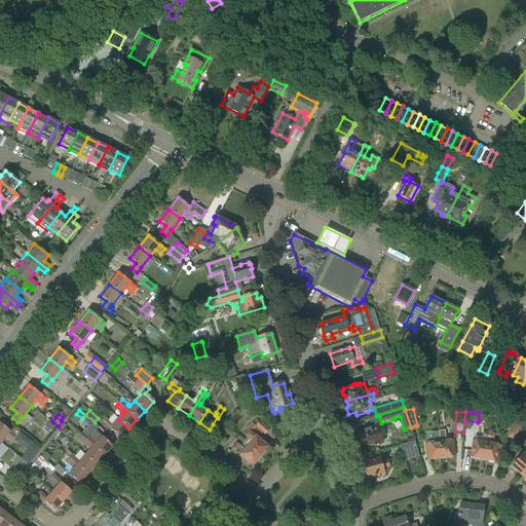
[(95,422),(85,415),(82,419),(90,426),(95,422)]
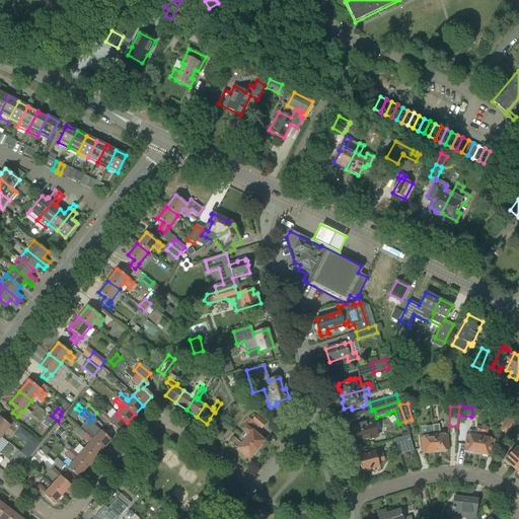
[(127,423),(117,414),(110,420),(108,418),(109,418),(103,413),(100,417),(108,424),(108,423),(120,432),(127,423)]
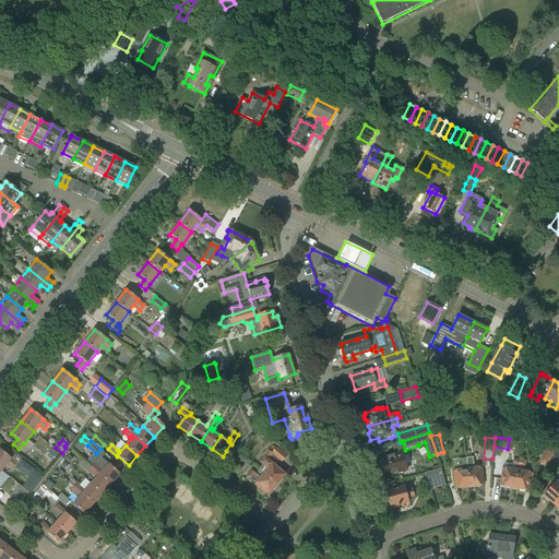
[(262,465),(259,468),(264,474),(278,486),(283,480),(282,478),(284,475),(278,471),(281,468),(275,464),(278,461),(281,463),(287,456),(276,447),(271,453),(268,451),(263,456),(259,462),(262,465)]
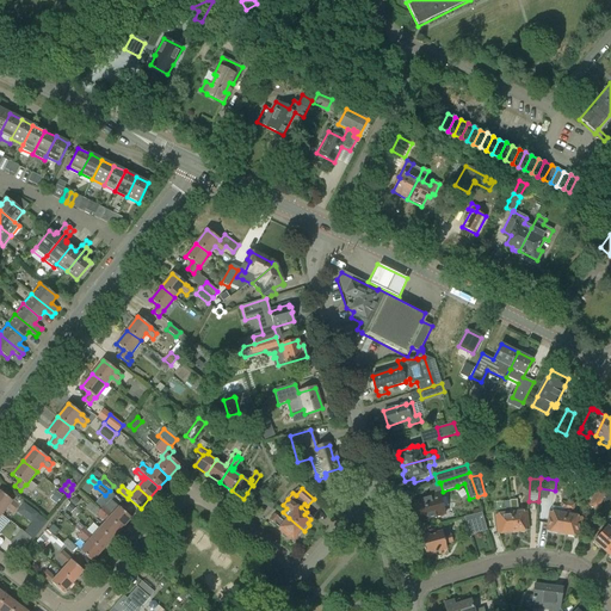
[(588,506),(598,511),(606,492),(597,488),(588,506)]
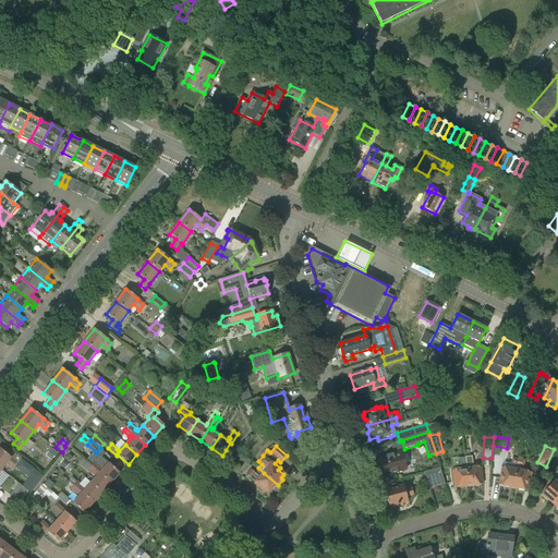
[(0,448),(0,469),(2,470),(7,463),(12,468),(16,463),(11,459),(12,458),(0,448)]
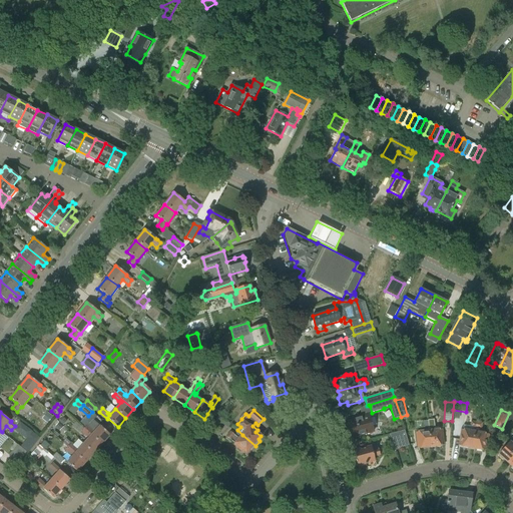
[(47,413),(42,420),(47,424),(52,417),(47,413)]
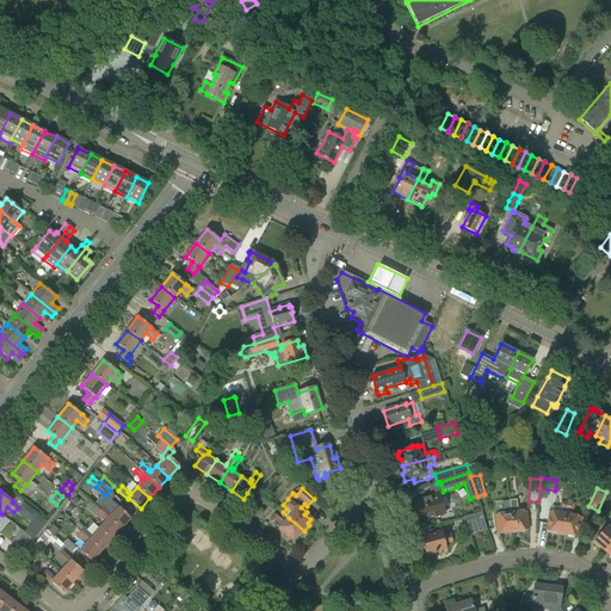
[(427,499),(412,504),(417,522),(444,514),(439,493),(426,497),(427,499)]
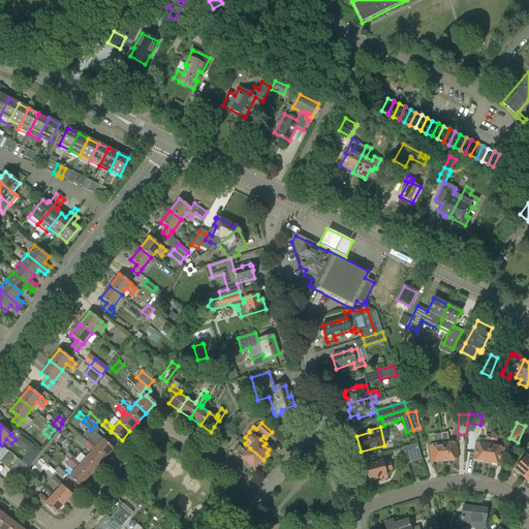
[(219,437),(224,442),(228,437),(235,442),(239,438),(226,428),(219,437)]
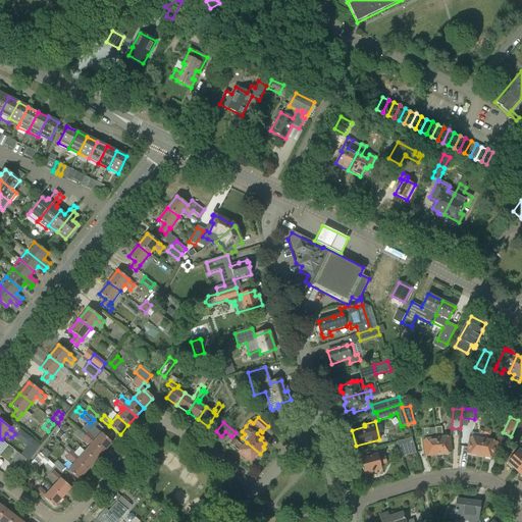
[(441,427),(434,428),(438,455),(451,454),(449,437),(442,438),(441,427)]
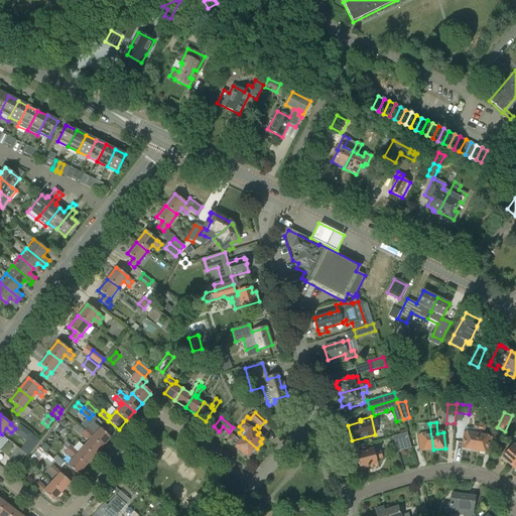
[(426,434),(419,435),(421,452),(433,449),(429,423),(425,423),(426,434)]
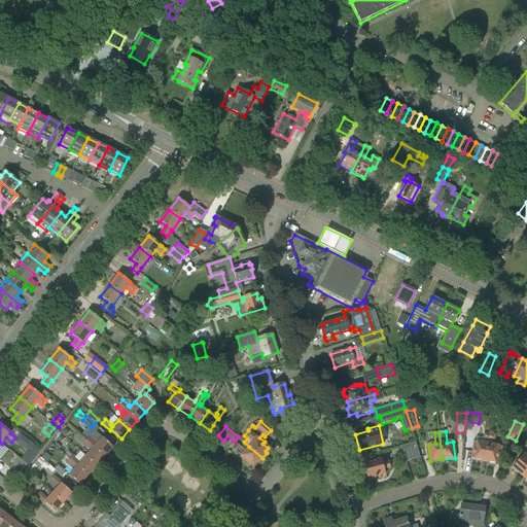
[(475,442),(471,458),(472,459),(484,461),(489,433),(483,432),(483,438),(481,437),(476,437),(475,442)]
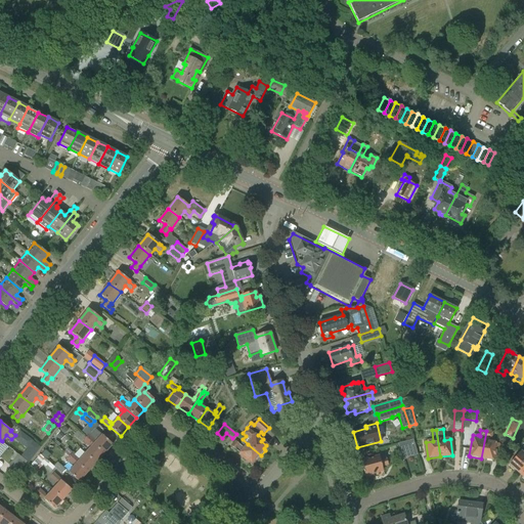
[(486,431),(481,459),(493,461),(495,452),(498,453),(499,444),(495,443),(489,442),(491,432),(486,431)]
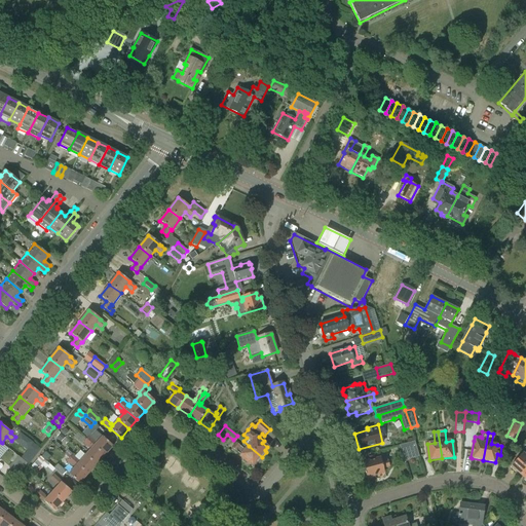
[(15,441),(26,449),(32,442),(22,434),(15,441)]
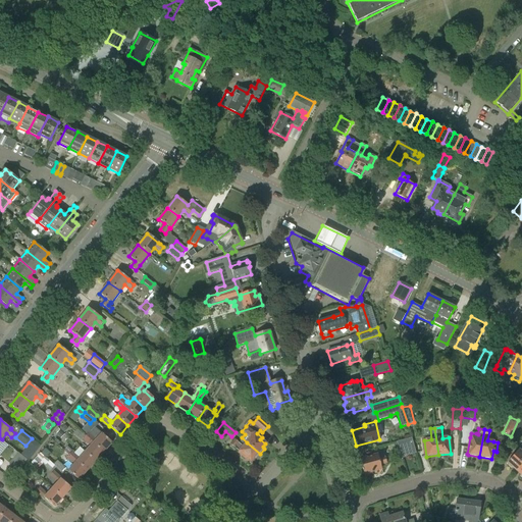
[(60,430),(56,434),(61,438),(65,434),(64,434),(61,430),(60,430)]
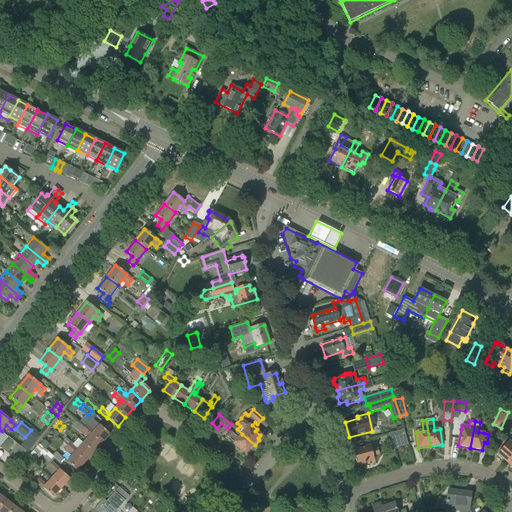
[(87,424),(84,427),(102,444),(110,434),(100,425),(94,431),(92,430),(93,429),(87,424)]
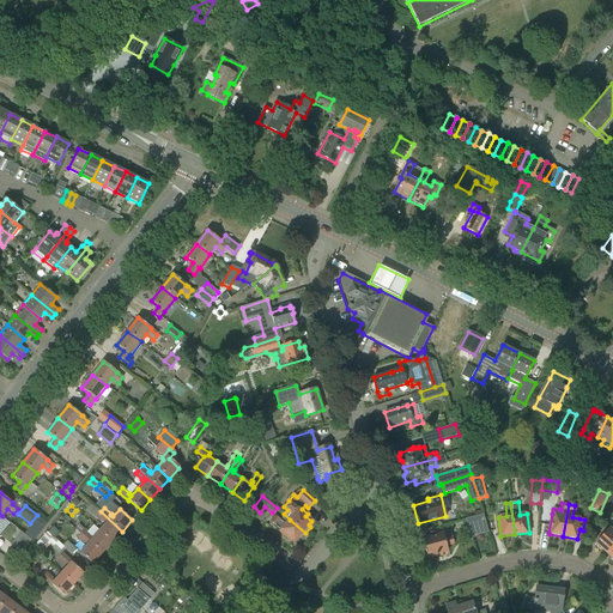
[(107,523),(99,530),(113,542),(122,532),(101,511),(97,516),(103,522),(104,521),(107,523)]
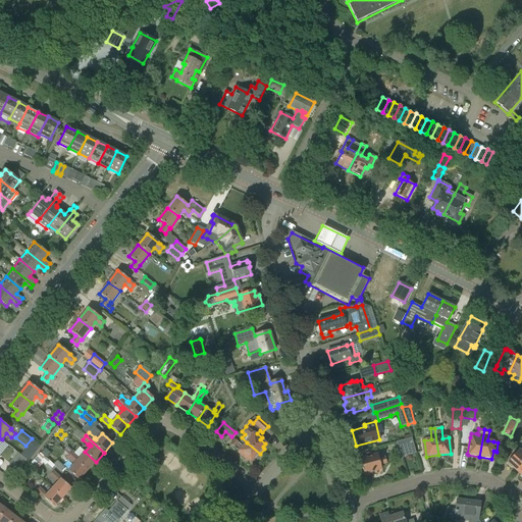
[(397,442),(401,458),(416,453),(411,438),(405,440),(397,442)]
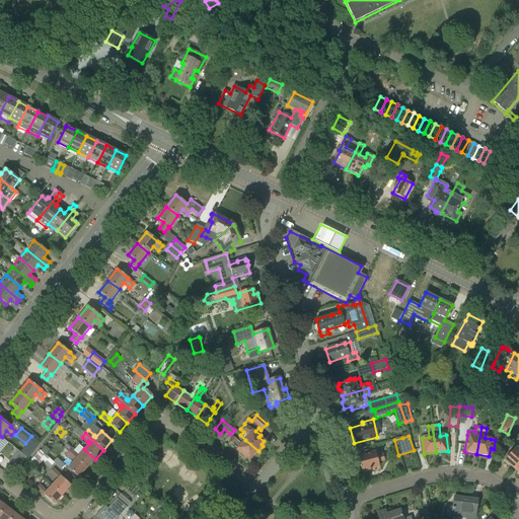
[(233,437),(229,442),(233,446),(233,445),(237,449),(235,450),(242,456),(243,455),(248,459),(251,456),(254,456),(258,451),(245,440),(241,444),(233,437)]
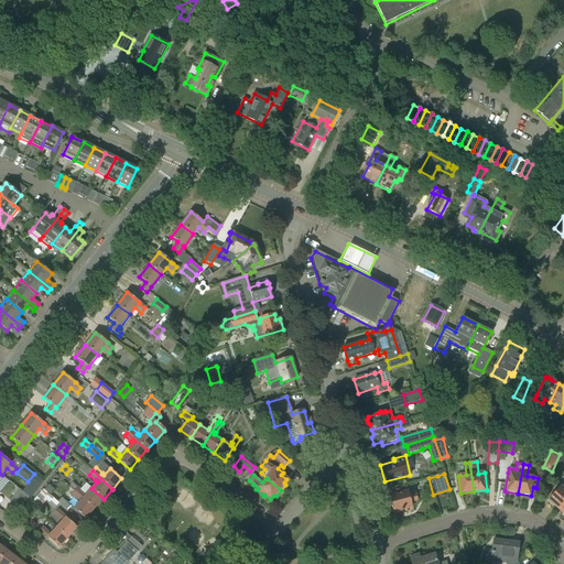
[(554,492),(548,499),(550,501),(549,502),(552,506),(553,505),(557,509),(563,501),(563,481),(559,487),(557,487),(554,490),(554,492)]
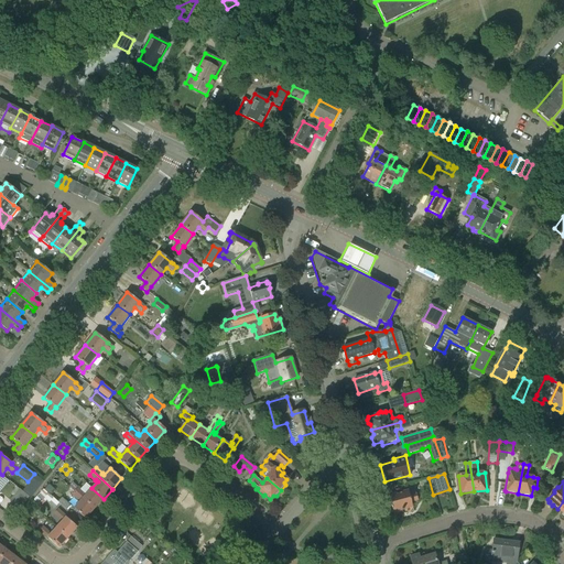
[(73,483),(69,486),(75,491),(95,509),(104,499),(91,488),(86,495),(84,494),(84,492),(78,487),(73,483)]
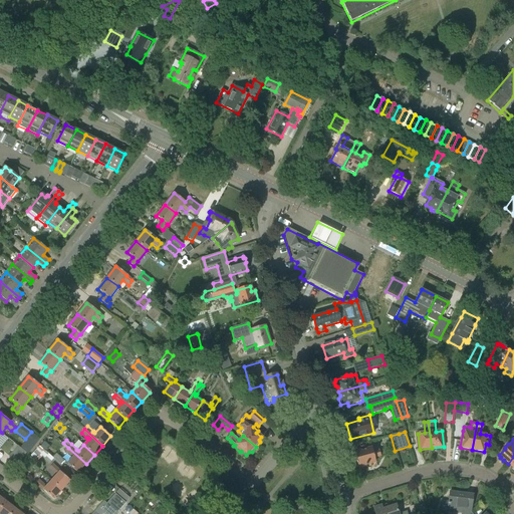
[(13,459),(11,461),(17,465),(26,453),(17,446),(9,457),(13,459)]
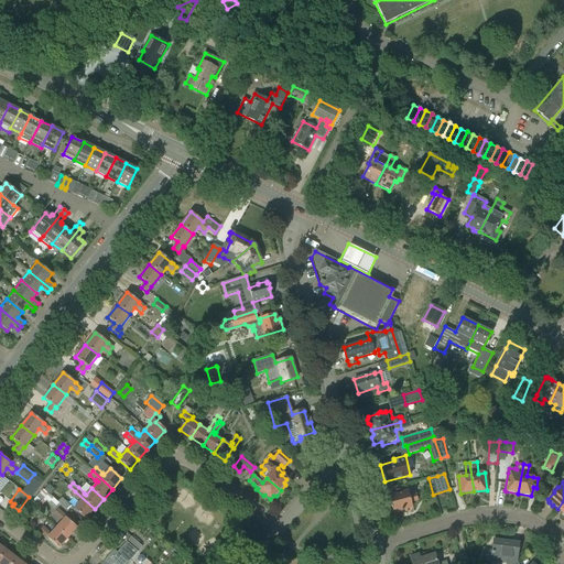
[(55,509),(60,503),(57,502),(44,489),(33,500),(41,508),(46,501),(55,509)]
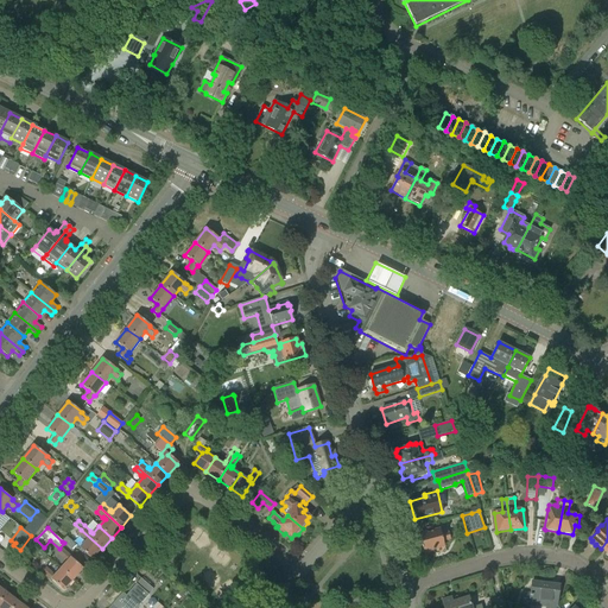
[(419,536),(425,553),(435,550),(435,549),(444,545),(443,542),(450,539),(449,532),(448,533),(447,529),(441,531),(439,530),(419,536)]
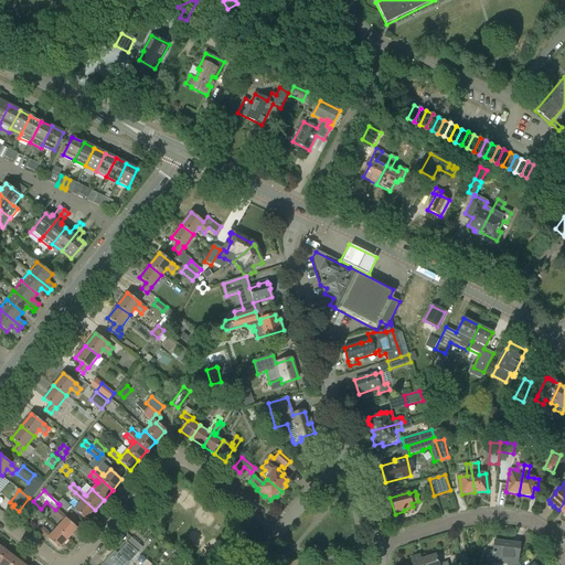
[(95,510),(75,492),(72,496),(77,501),(78,500),(81,502),(74,510),(85,520),(95,510)]
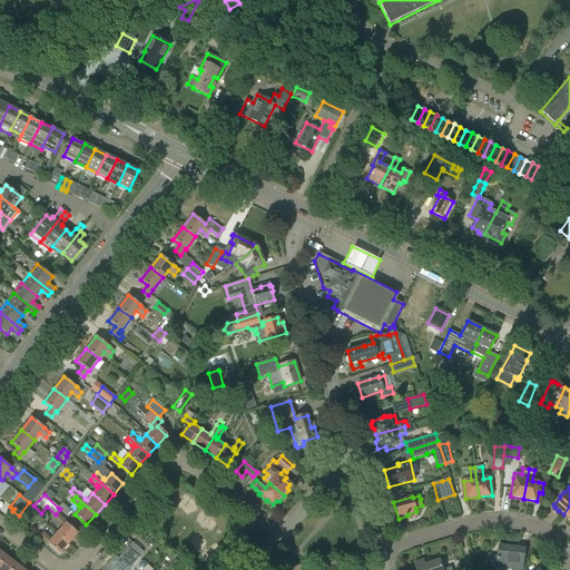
[(62,503),(58,508),(60,509),(67,516),(71,511),(62,503)]
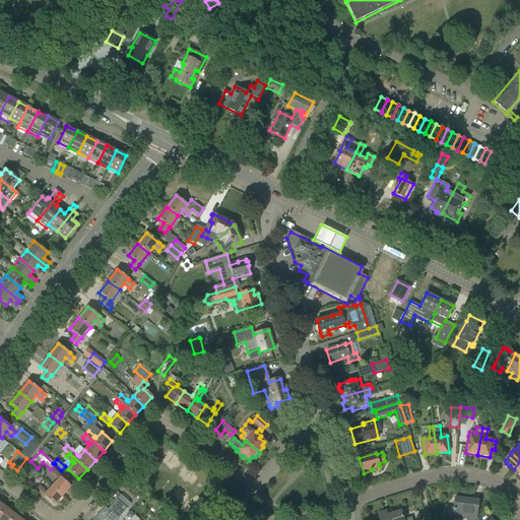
[(54,470),(51,474),(55,478),(56,477),(59,479),(53,486),(63,496),(71,488),(61,478),(62,477),(54,470)]
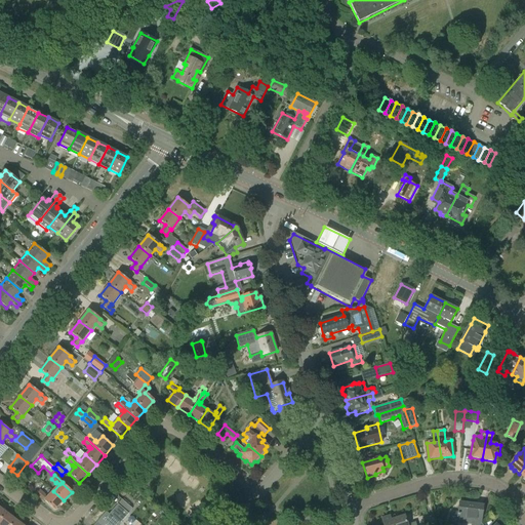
[(64,500),(53,491),(46,498),(44,496),(45,495),(40,491),(36,494),(44,501),(45,501),(54,511),(64,500)]
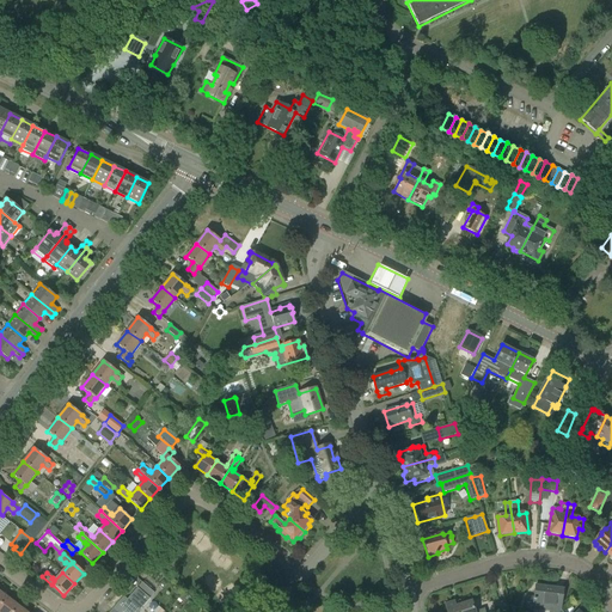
[(123,597),(109,611),(136,611),(154,593),(151,591),(148,588),(141,582),(127,600),(123,597)]
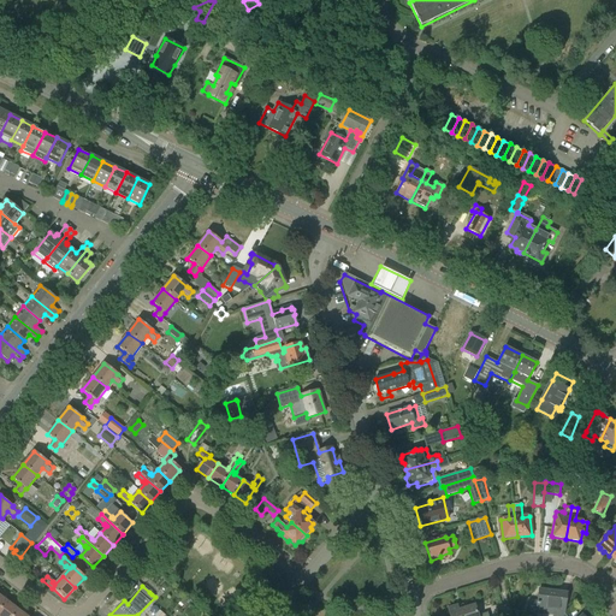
[(552,615),(562,615),(564,615),(567,593),(539,590),(537,602),(529,600),(528,612),(554,615),(552,615)]
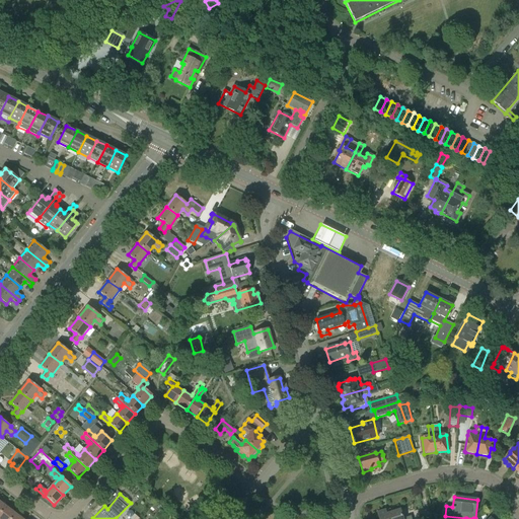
[(5,507),(0,513),(0,518),(11,518),(15,514),(5,507)]
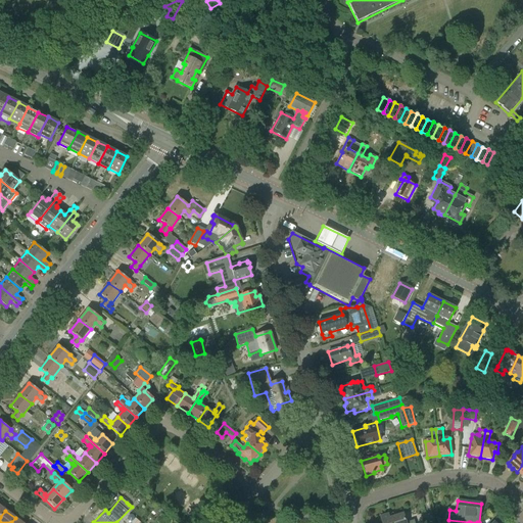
[(421,517),(422,522),(435,522),(432,513),(421,517)]
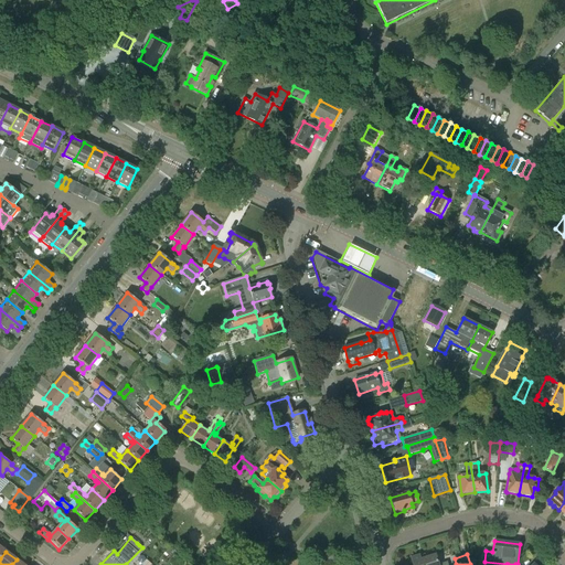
[(447,564),(447,563),(440,564),(437,564),(435,555),(420,560),(419,555),(411,558),(413,564),(447,564)]
